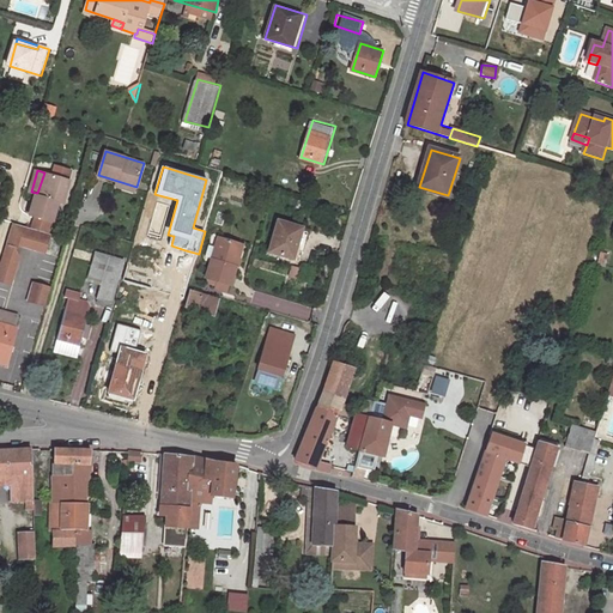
[(44,173),(37,193),(31,216),(54,223),(60,202),(65,204),(71,181),(44,173)]
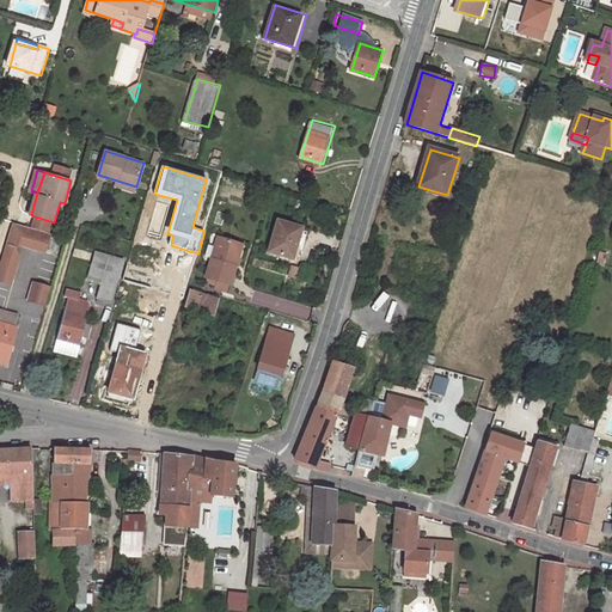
[(136,187),(117,181),(116,184),(135,190),(136,187)]
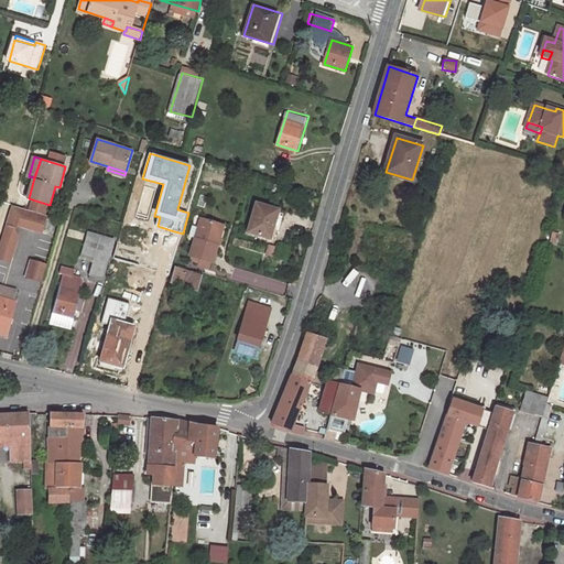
[(257,204),(249,232),(271,239),(279,210),(257,204)]
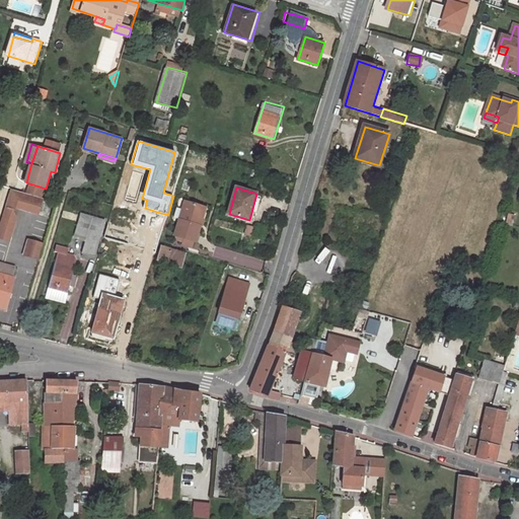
[(20,192),(12,189),(2,223),(0,228),(0,236),(7,239),(9,232),(13,233),(17,217),(14,211),(16,207),(20,192)]
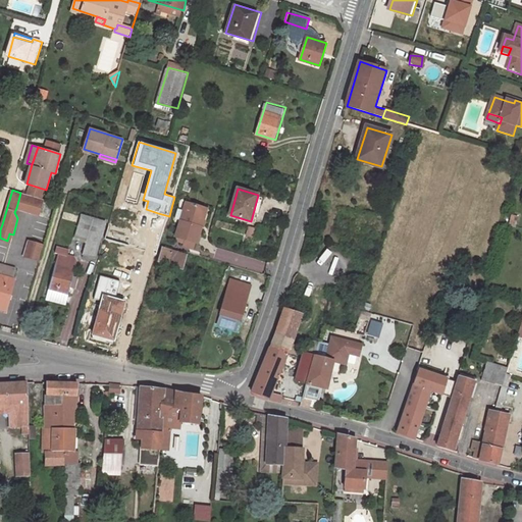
[(20,193),(16,208),(39,214),(44,199),(20,193)]
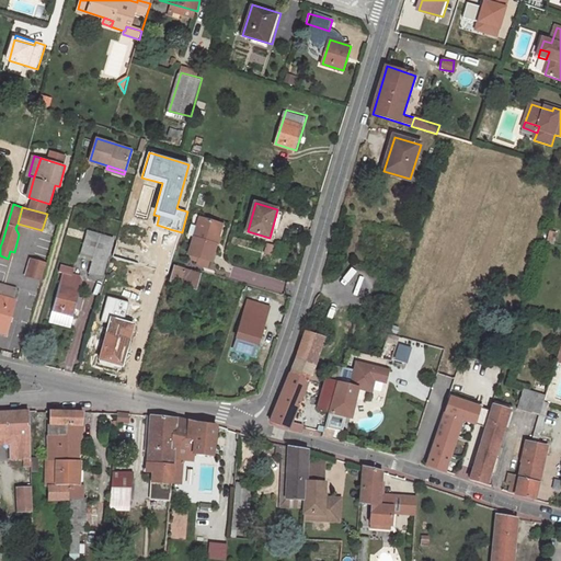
[(198,218),(192,238),(195,239),(202,219),(198,218)]
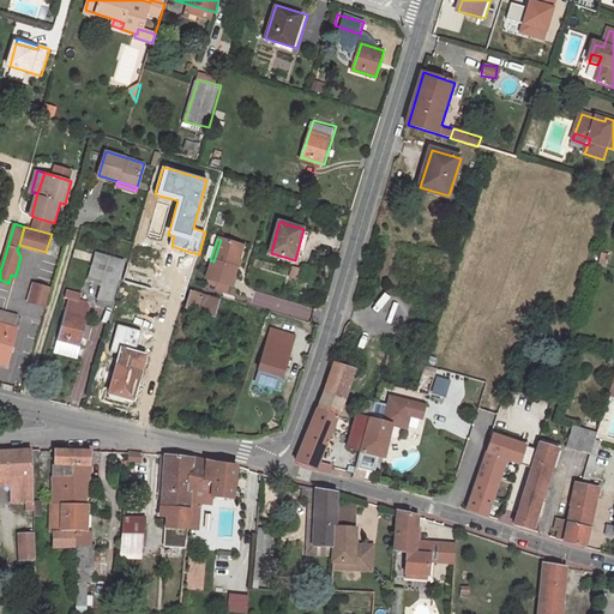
[(229,287),(241,246),(221,240),(214,262),(210,260),(205,280),(229,287)]
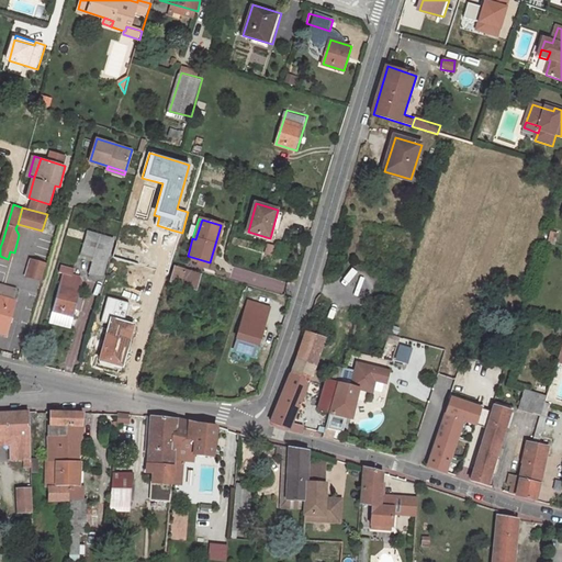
[(89,233),(82,254),(94,257),(89,274),(103,279),(114,239),(89,233)]
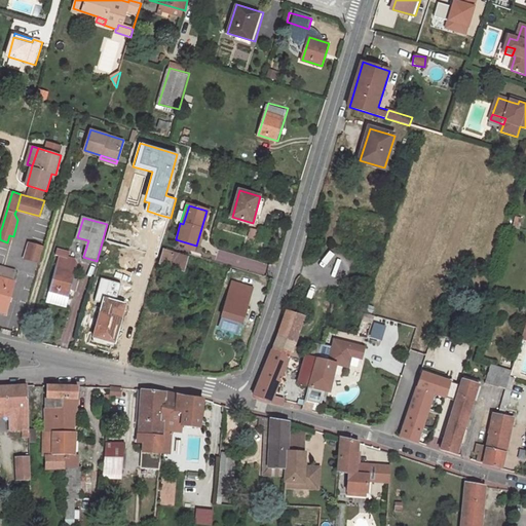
[(132,236),(108,229),(105,241),(128,248),(132,236)]
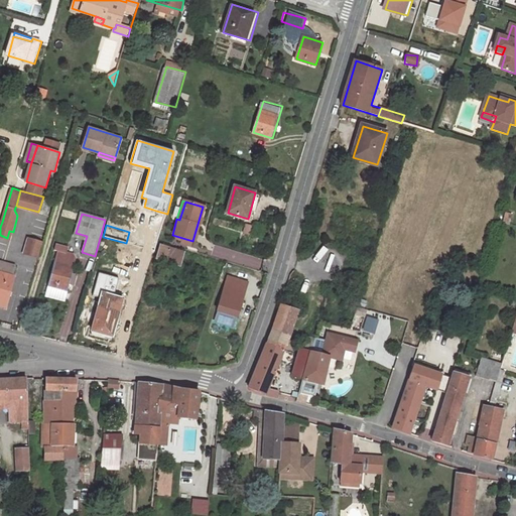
[(43,243),(28,239),(24,253),(39,257),(43,243)]
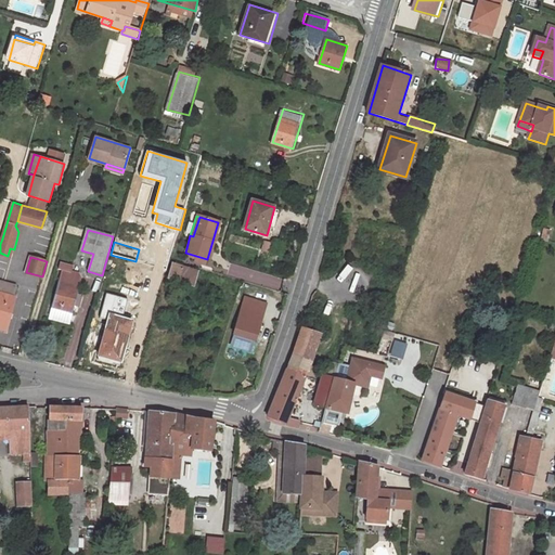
[(63,269),(52,306),(73,312),(74,309),(76,309),(78,308),(80,302),(79,298),(77,297),(80,287),(78,286),(81,274),(73,271),(74,267),(61,263),(60,268),(63,269)]
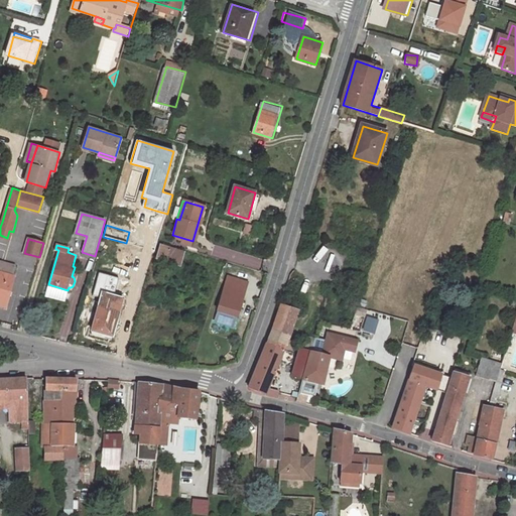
[(159,247),(155,259),(178,265),(181,254),(159,247)]
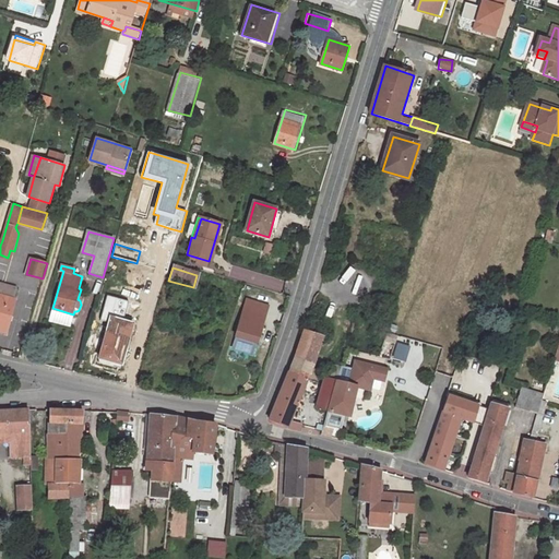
[(0,282),(0,330),(7,333),(18,299),(14,298),(18,288),(0,282)]
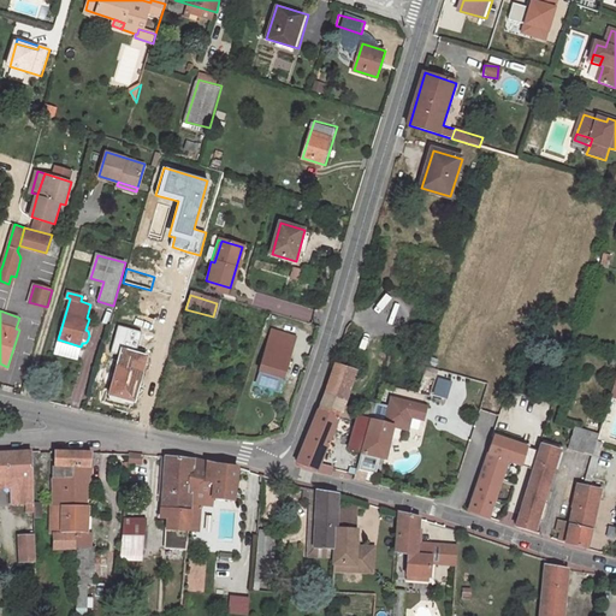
[(110,354),(119,356),(120,351),(134,356),(141,332),(117,326),(110,354)]
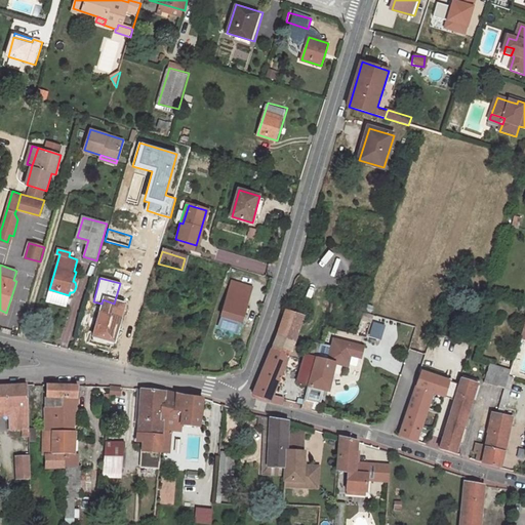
[(297,303),(305,282),(296,280),(290,300),(297,303)]
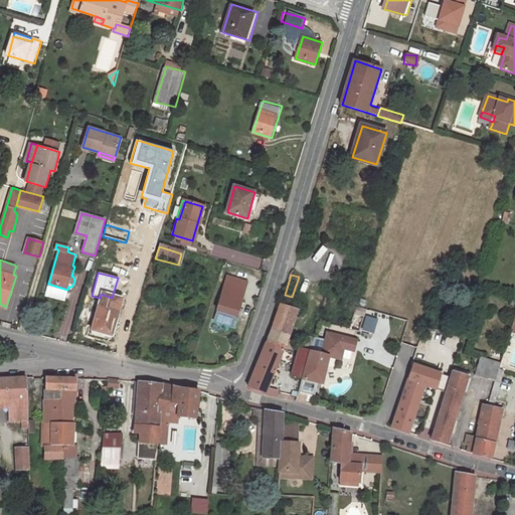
[(228,276),(213,319),(232,325),(246,282),(228,276)]
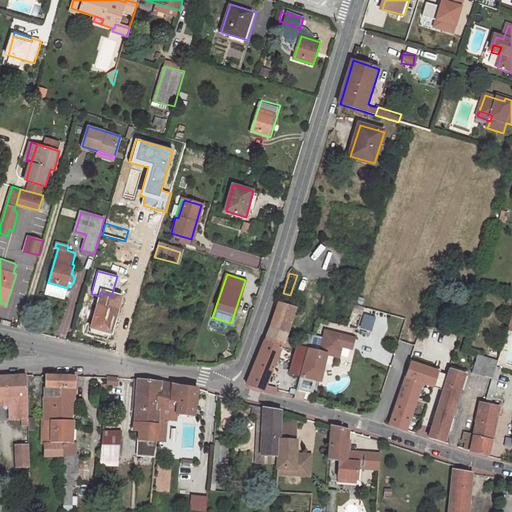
[(67,288),(48,282),(45,292),(64,299),(67,288)]
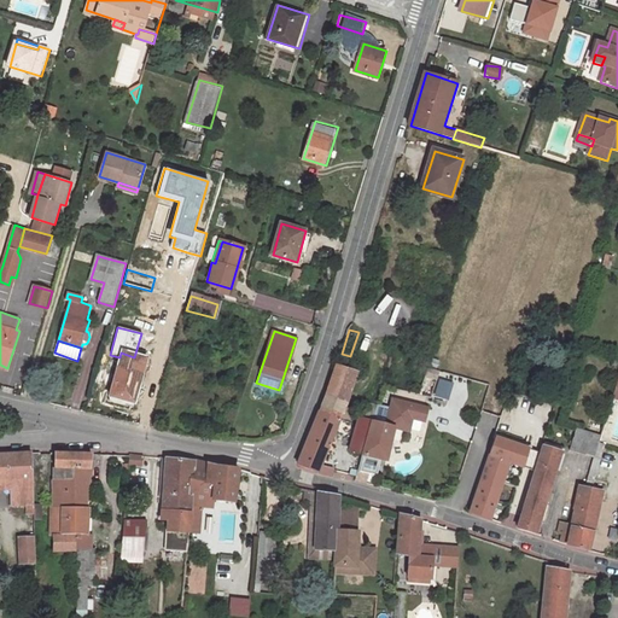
[(120,357),(108,398),(130,404),(143,360),(134,357),(121,353),(120,357)]
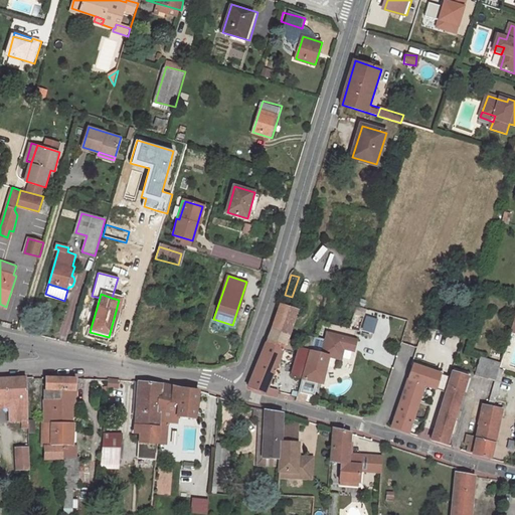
[(273,330),(290,336),(303,300),(292,297),(285,295),(273,330)]
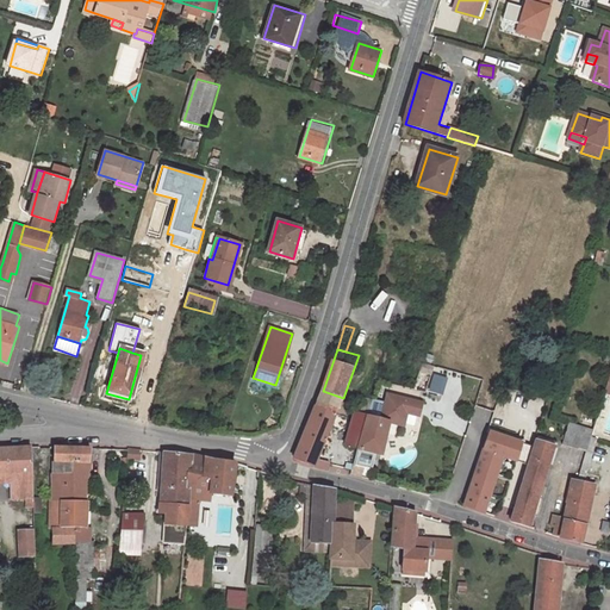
[(318,460),(343,398),(323,391),(294,458),(315,467),(318,460)]
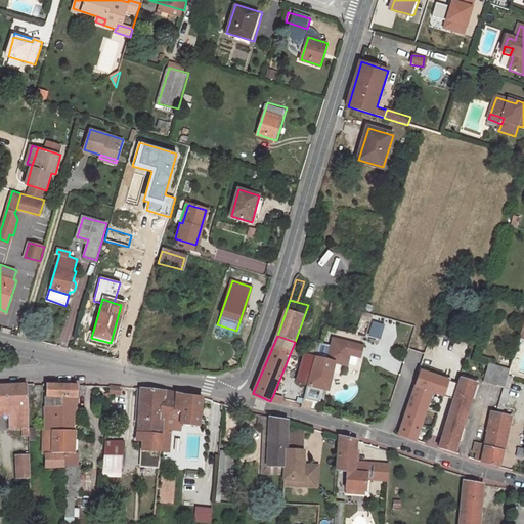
[(330,361),(316,357),(309,385),(309,386),(329,391),(337,363),(349,366),(352,355),(362,358),(365,348),(336,340),(330,361)]
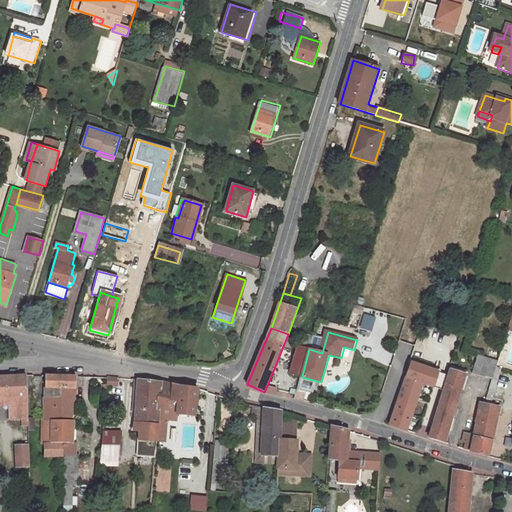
[(423,365),(432,339),(420,334),(410,362),(412,362),(407,376),(423,382),(442,388),(447,373),(423,365)]
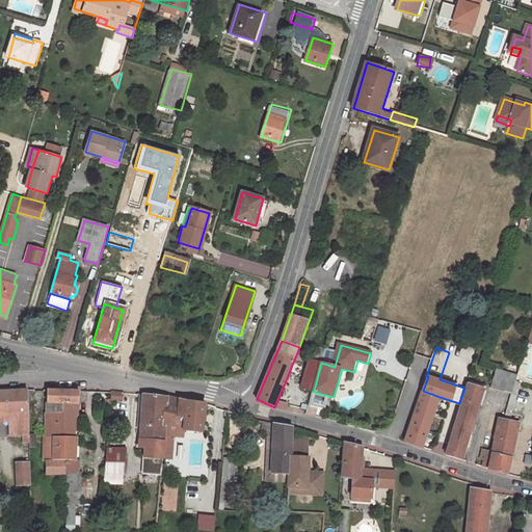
[(310,360),(302,388),(314,391),(321,363),(310,360)]
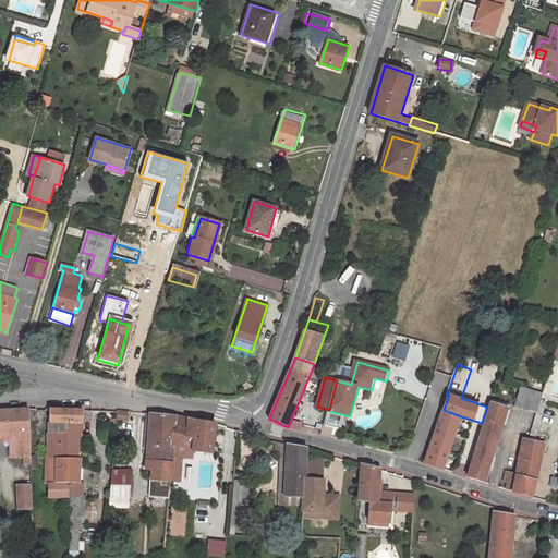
[(541,396),(522,389),(517,405),(536,412),(541,396)]
